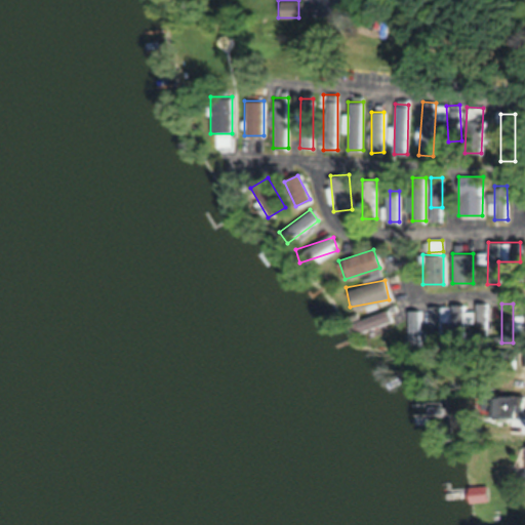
[(438,306),(439,321),(452,320),(452,341),(463,340),(462,322),(474,322),(474,311),(461,311),(460,306),(438,306)]
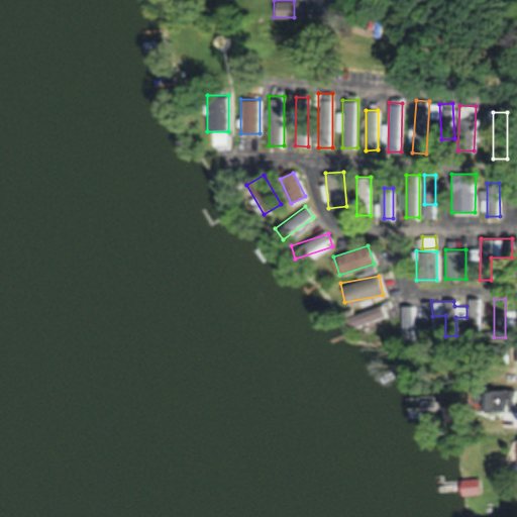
[(342,321),(346,330),(384,312),(380,303),(342,321)]
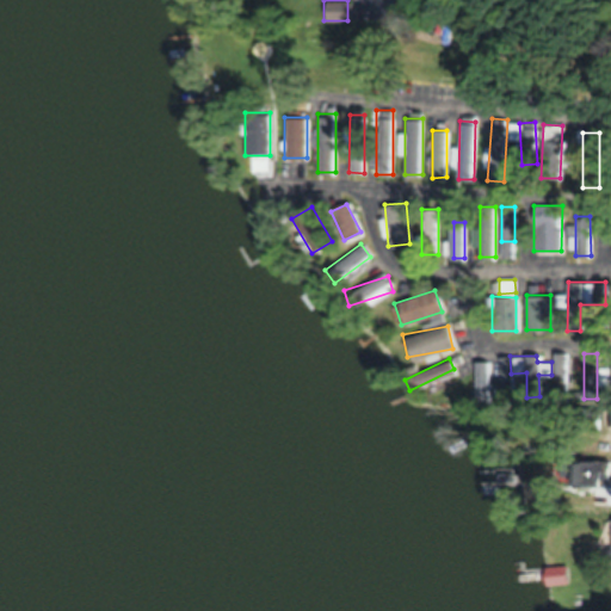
[(544,567),(545,582),(566,581),(565,566),(544,567)]
